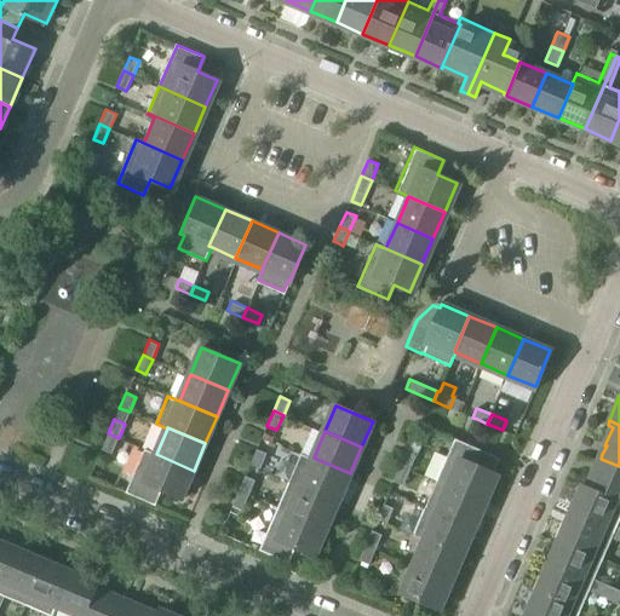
[(119,438),(108,433),(102,448),(113,453),(119,438)]
